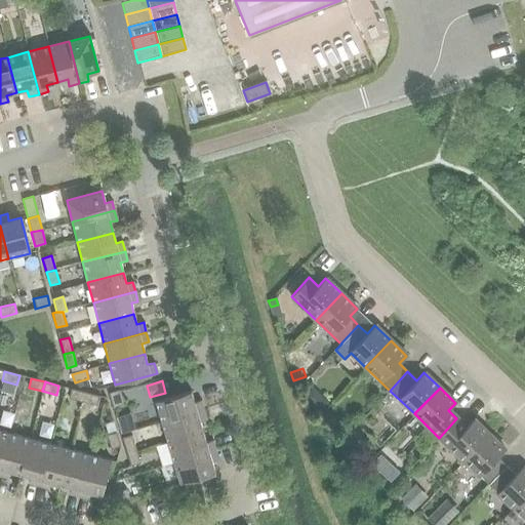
[(83,402),(85,393),(71,389),(69,398),(83,402)]
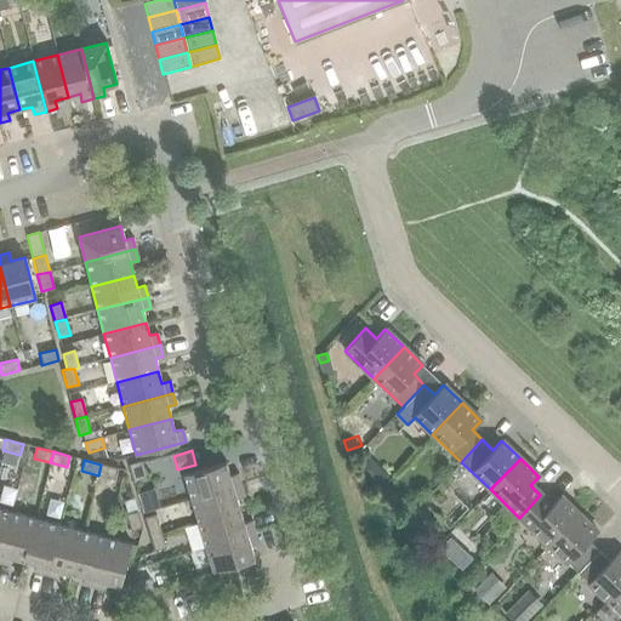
[(141,462),(129,466),(134,482),(144,478),(141,462)]
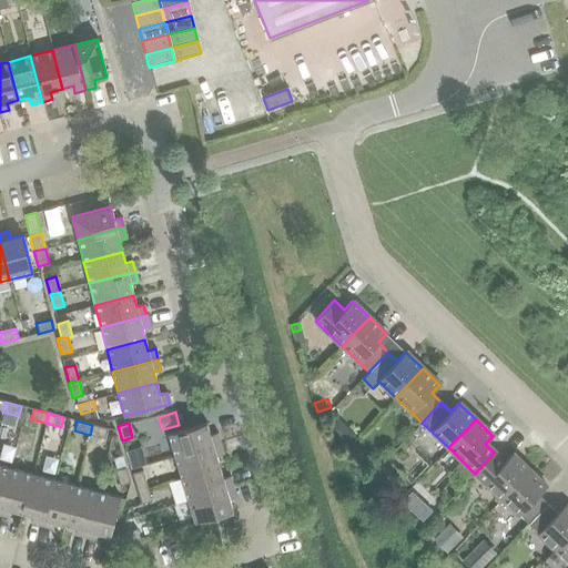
[(174,457),(220,444),(216,433),(210,435),(205,423),(168,434),(174,457)]
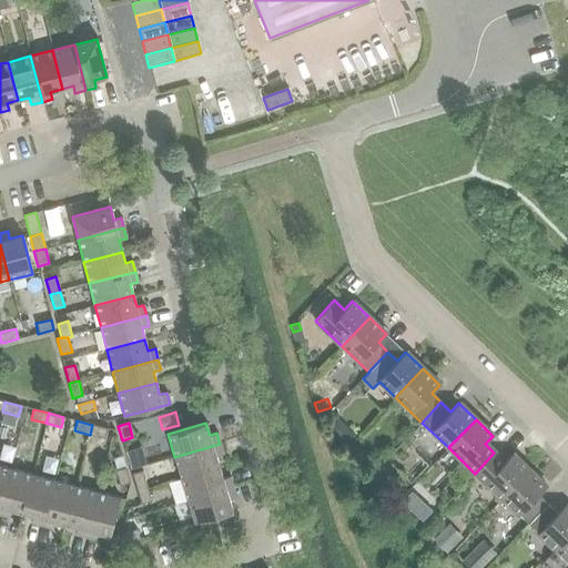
[(104,438),(108,429),(92,425),(90,435),(104,438)]
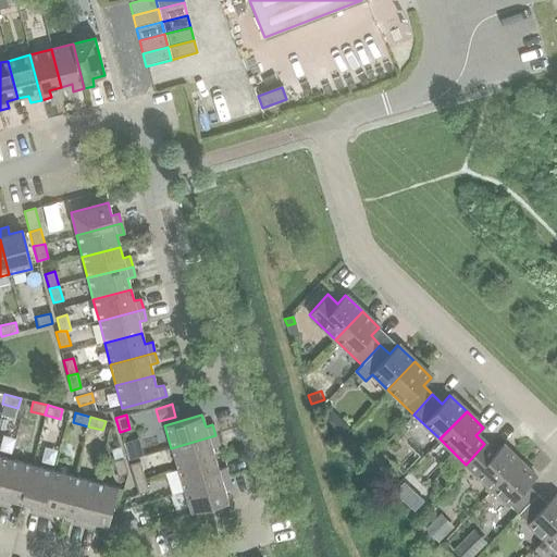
[(343,421),(334,430),(339,435),(348,426),(343,421)]
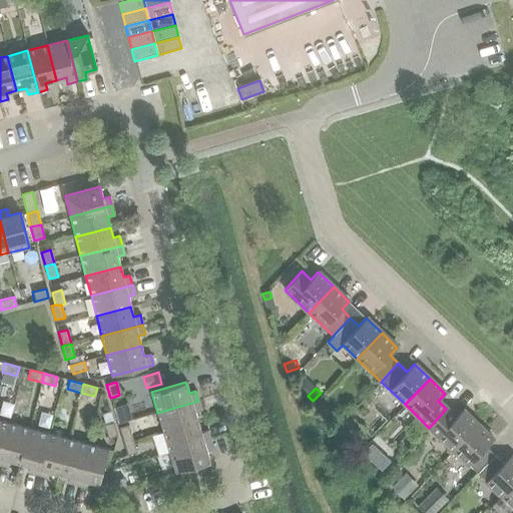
[(157,413),(163,432),(197,422),(194,412),(201,410),(198,401),(157,413)]
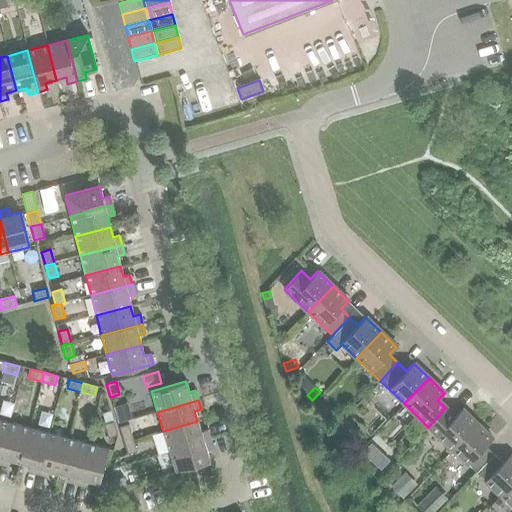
[(428,427),(452,449),(477,424),(461,409),(454,416),(445,408),(428,427)]
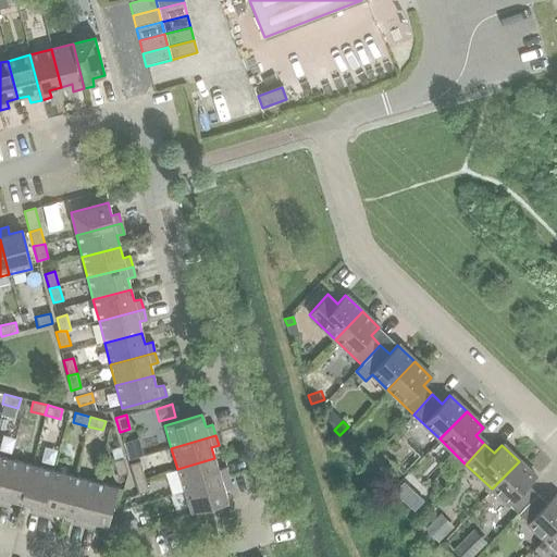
[(126,471),(122,456),(113,459),(118,474),(126,471)]
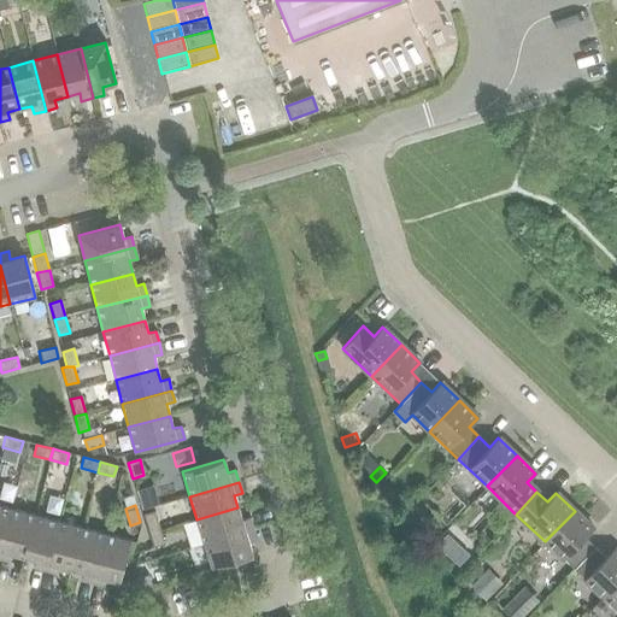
[(0,548),(11,509),(0,506),(0,548)]
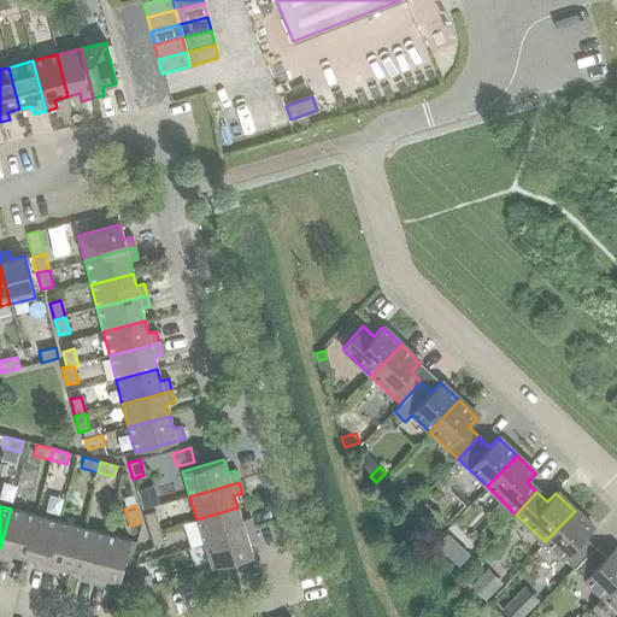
[(204,544),(253,529),(250,517),(241,519),(238,507),(197,519),(204,544)]
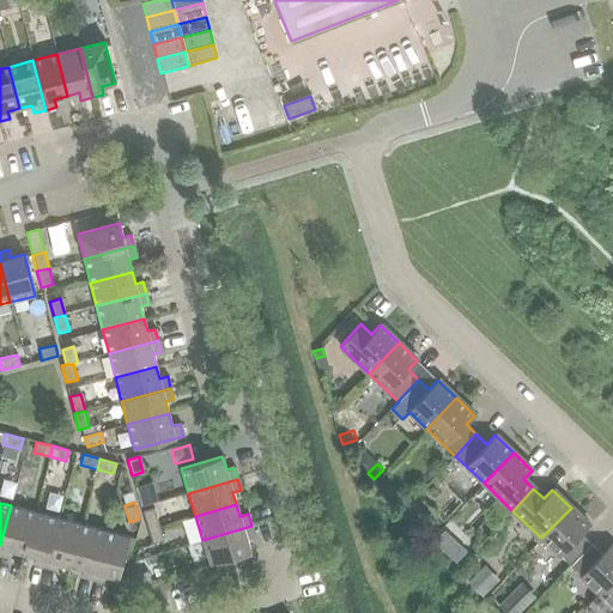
[(11,550),(23,553),(34,513),(11,505),(0,545),(0,556),(8,558),(11,550)]
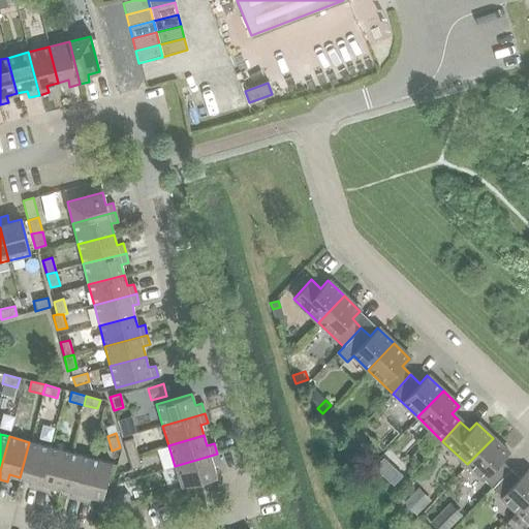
[(127,456),(137,453),(133,438),(123,441),(127,456)]
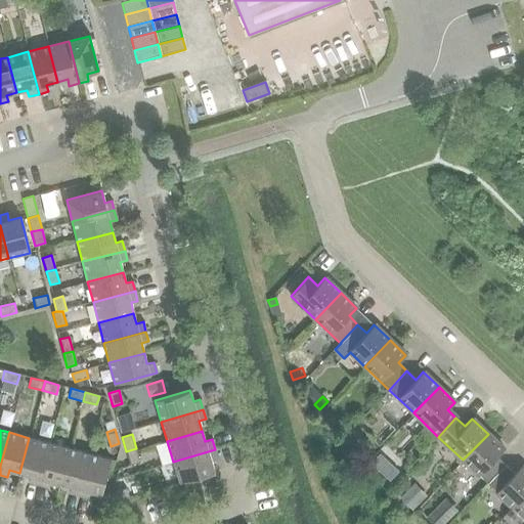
[(487,483),(505,465),(496,456),(504,449),(488,434),(463,460),(487,483)]
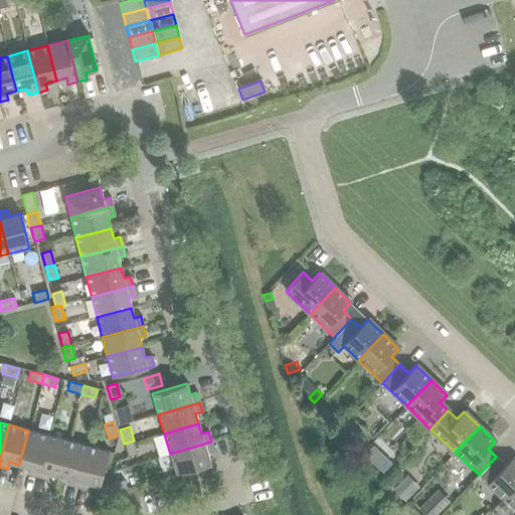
[(341,445),(349,437),(340,427),(332,436),(341,445)]
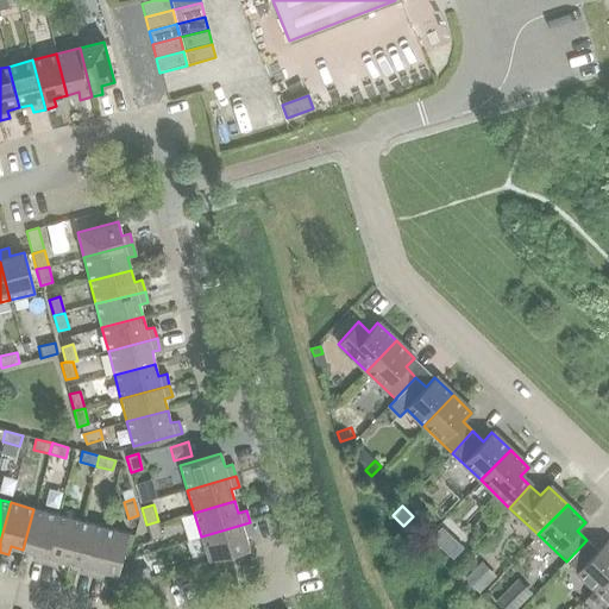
[(33,562),(44,564),(57,515),(33,509),(23,550),(36,553),(33,562)]
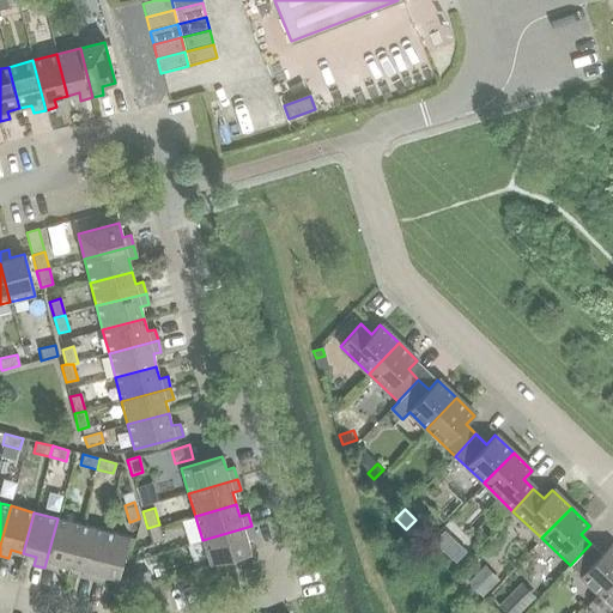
[(71,566),(82,525),(58,519),(44,568),(56,571),(58,563),(71,566)]
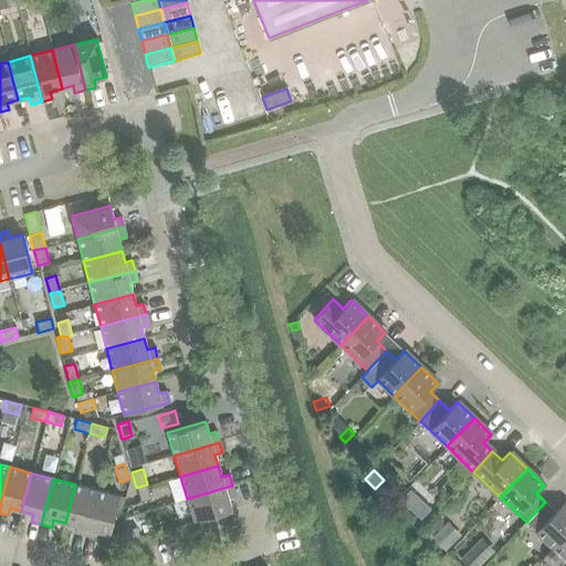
[(74,533),(85,535),(97,490),(75,484),(65,523),(76,525),(74,533)]
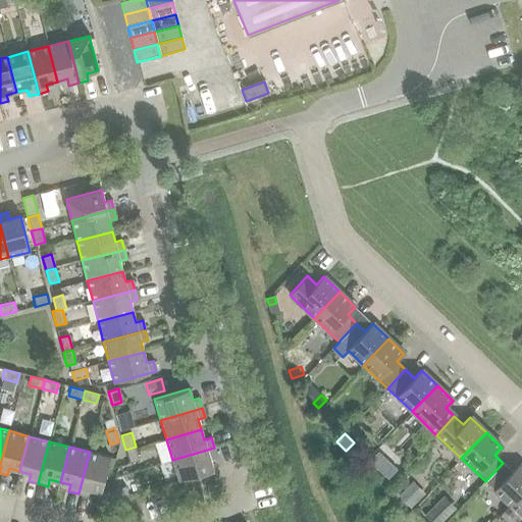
[(136,447),(125,450),(129,463),(140,460),(136,447)]
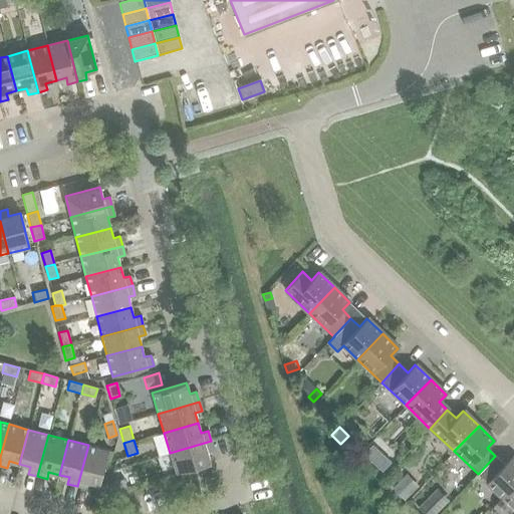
[(211,441),(170,453),(176,474),(210,463),(207,452),(214,450),(211,441)]
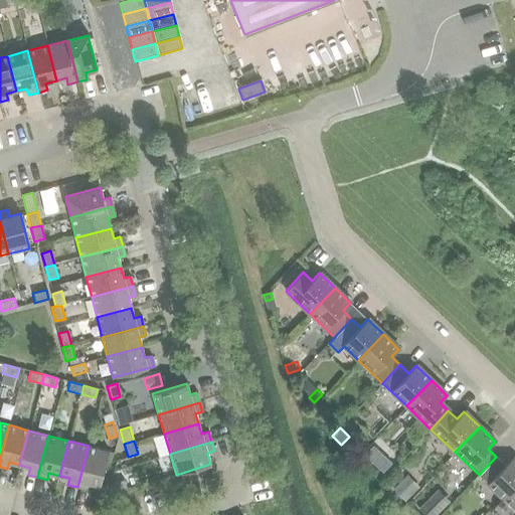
[(89,483),(100,486),(109,452),(89,446),(77,487),(87,490),(89,483)]
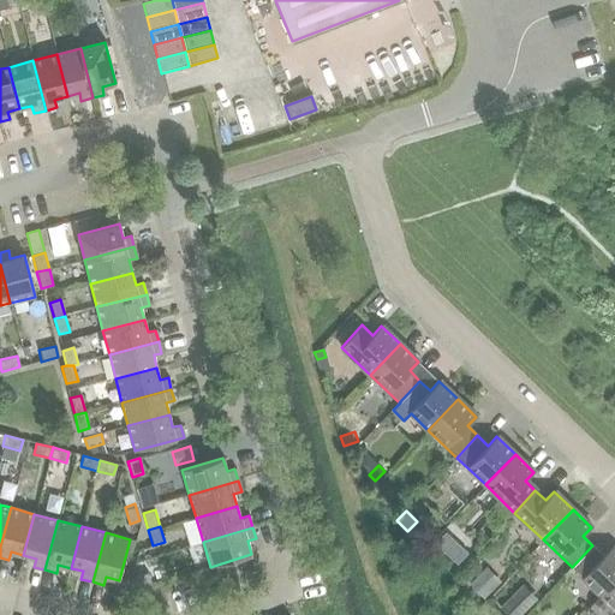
[(445,532),(434,543),(446,554),(457,542),(445,532)]
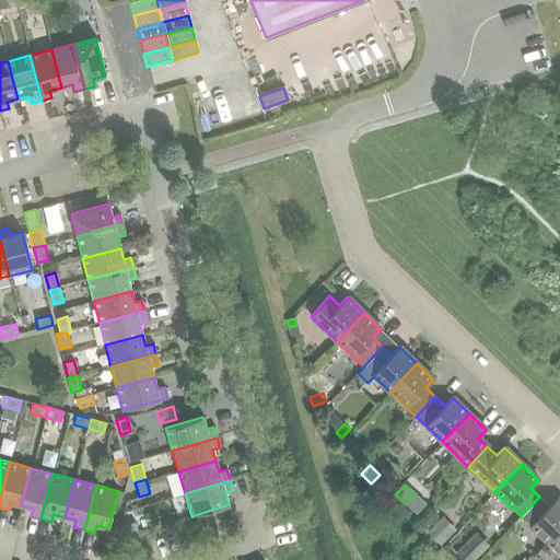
[(521,516),(547,541),(559,527),(559,500),(557,498),(549,505),(539,497),(521,516)]
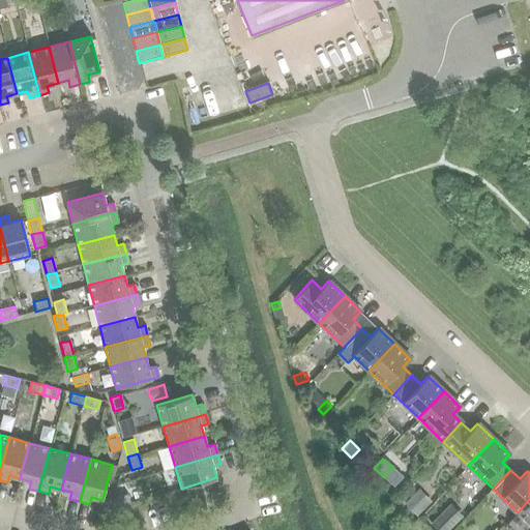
[(130,503),(127,494),(113,498),(116,507),(130,503)]
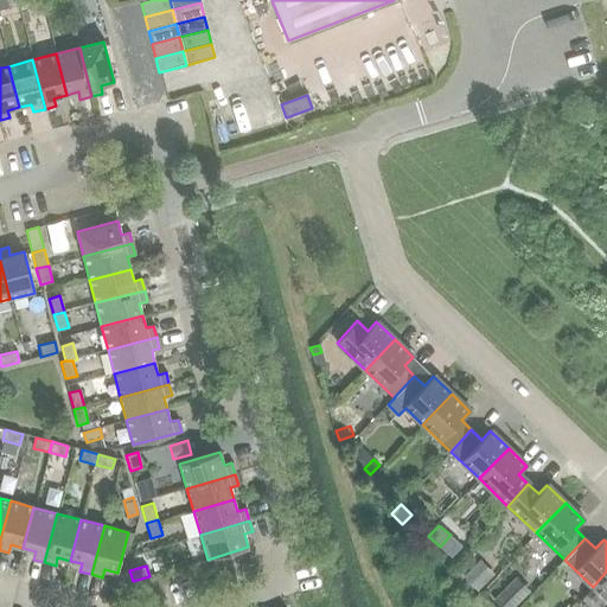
[(478,590),(489,580),(474,566),(464,576),(478,590)]
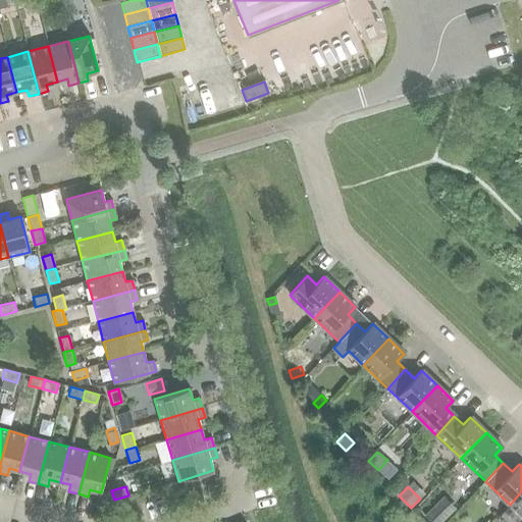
[(510,521),(521,521),(521,491),(510,505),(502,514),(510,521)]
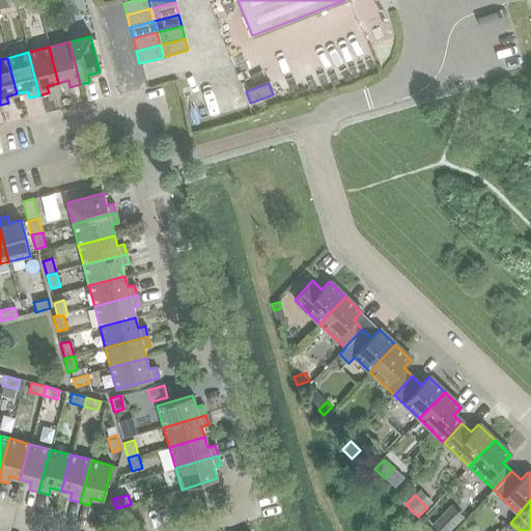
[(436,530),(449,530),(464,516),(451,504),(430,526),(436,530)]
